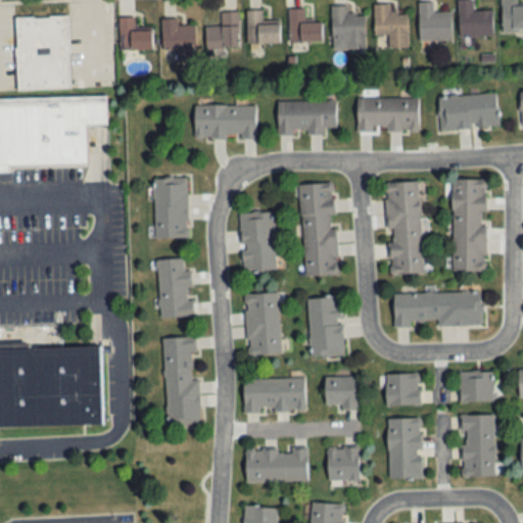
[(472,0),(459,0),(460,37),(492,37),(492,10),(473,10),(472,0)]
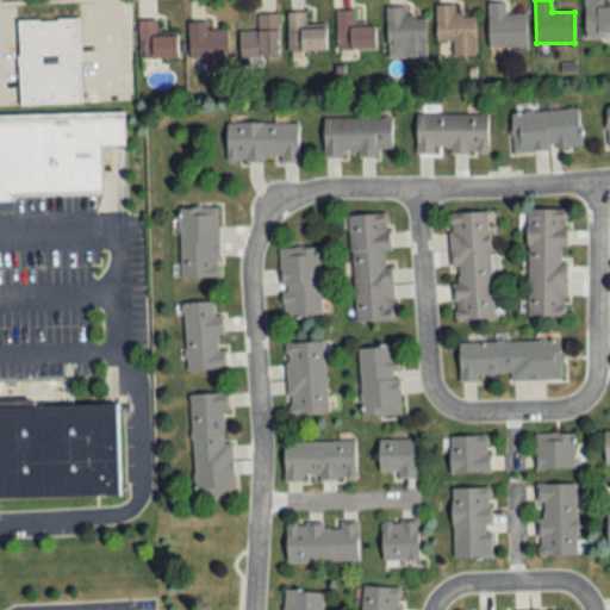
[(609,36),(608,0),(584,0),(585,36),(609,36)]
